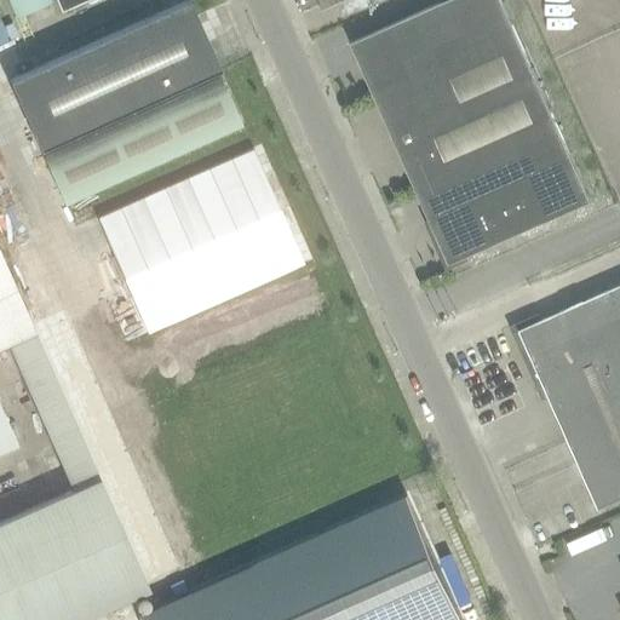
[(6,0),(16,19),(51,4),(50,0),(6,0)]
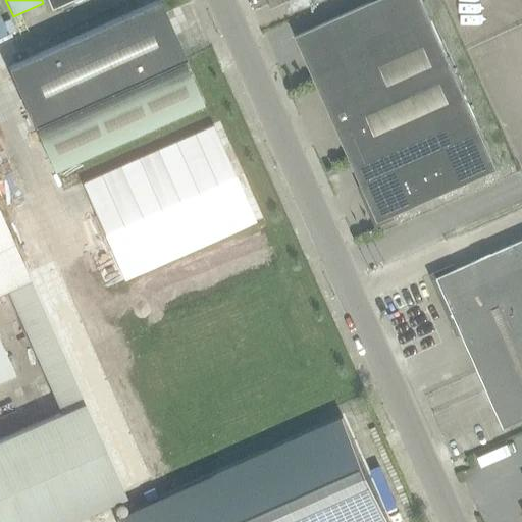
[(46,0),(51,10),(74,0),(46,0)]
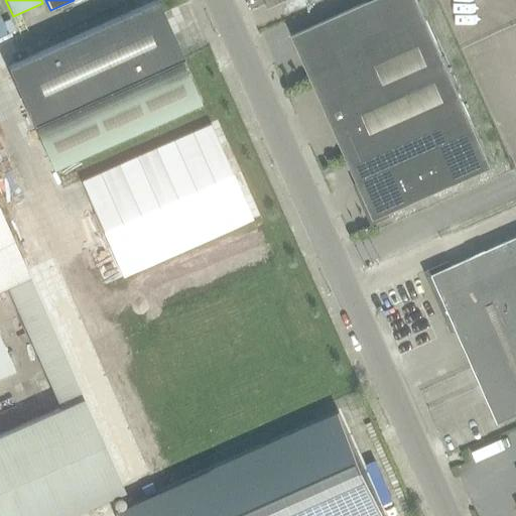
[(290,12),(308,4),(306,0),(287,0),(285,1),(290,12)]
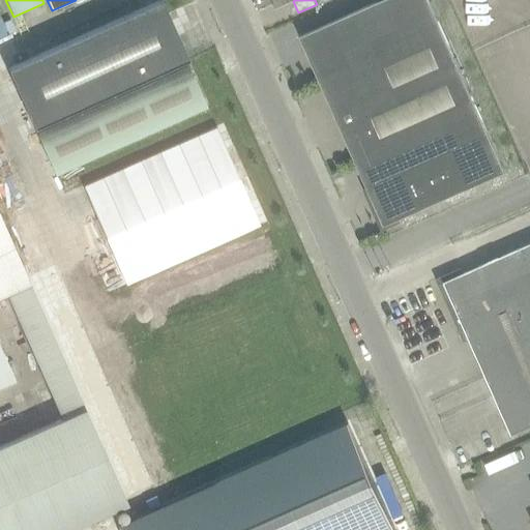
[(428,0),(381,0),(299,36),(383,226),(504,172),(428,0)]
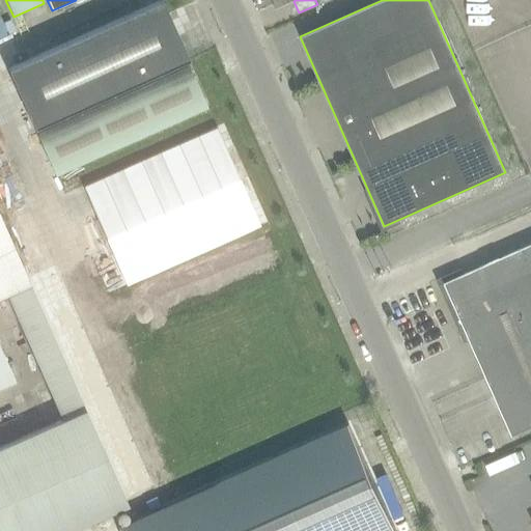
[(188,60),(162,1),(23,62),(8,70),(34,128),(186,61),(188,60)]
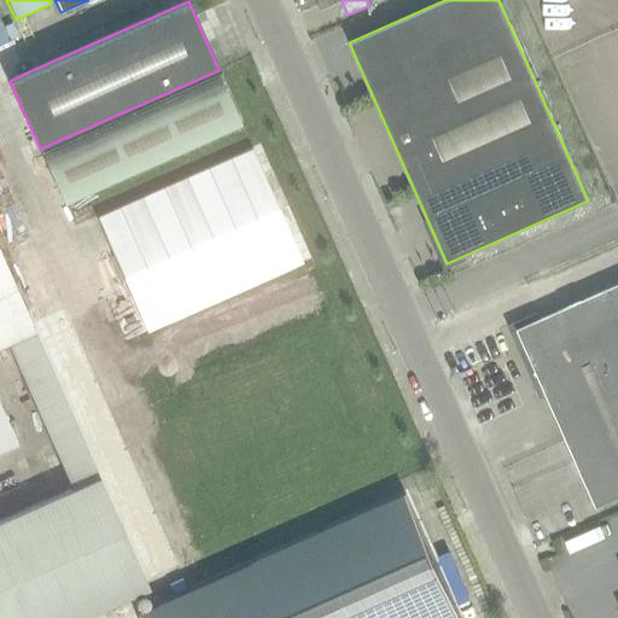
[(242,126),(220,79),(42,157),(64,204),(242,126)]
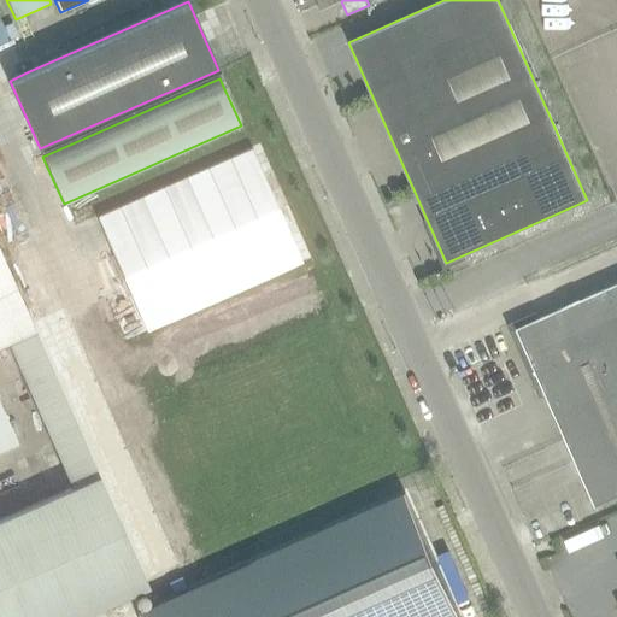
[(252,150),(98,218),(146,330),(301,262),(252,150)]
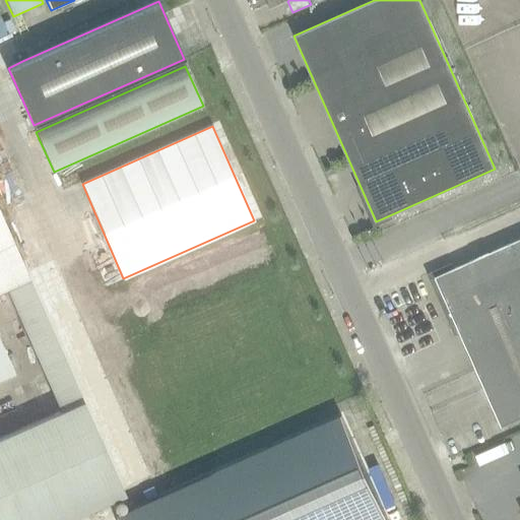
[(61,411),(0,438),(0,519),(66,519),(125,495),(29,281),(28,278),(0,213),(0,379),(14,374),(0,342),(0,290),(6,288),(61,411)]
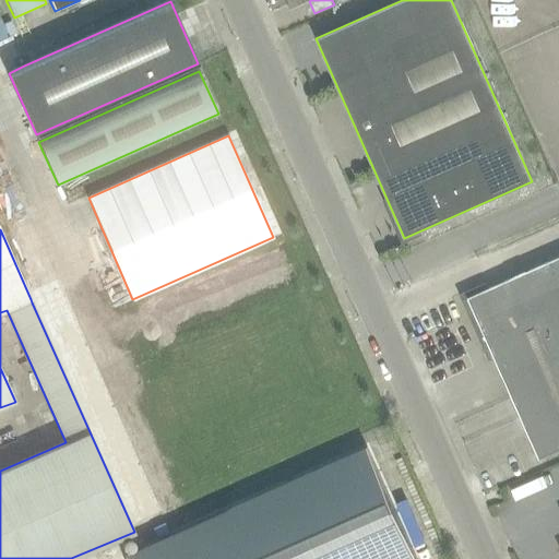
[(558,257),(467,298),(486,340),(539,459),(558,449),(558,257)]
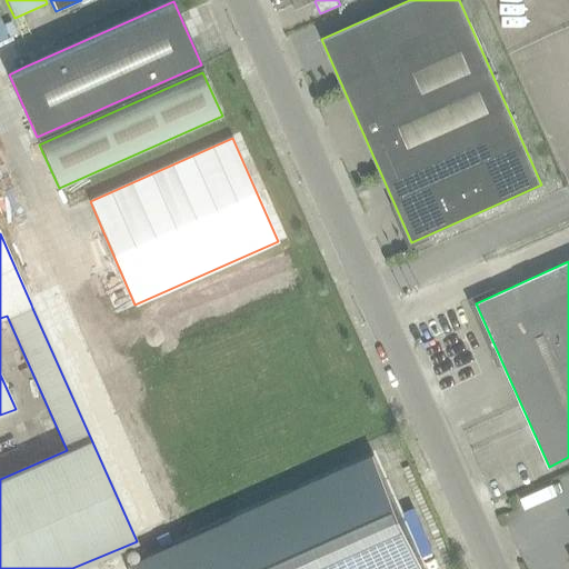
[(423,568),(373,455),(125,565),(126,568),(423,568)]
